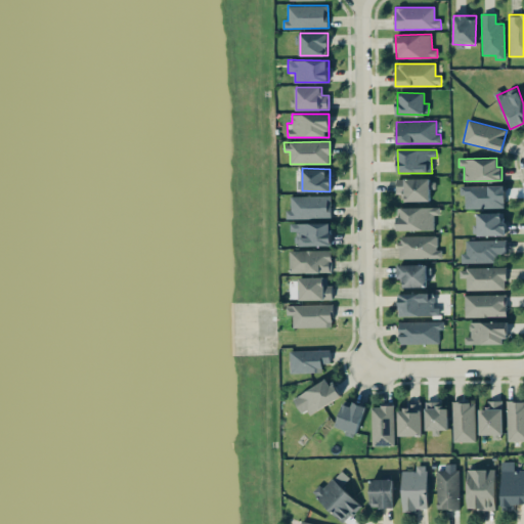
[(405,202),(430,201),(429,178),(397,178),(397,194),(405,194),(405,202)]
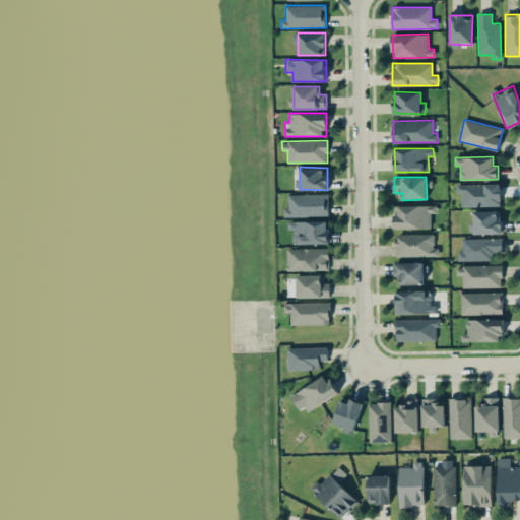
[(461,207),(501,206),(501,184),(456,185),(456,193),(461,193),(461,207)]
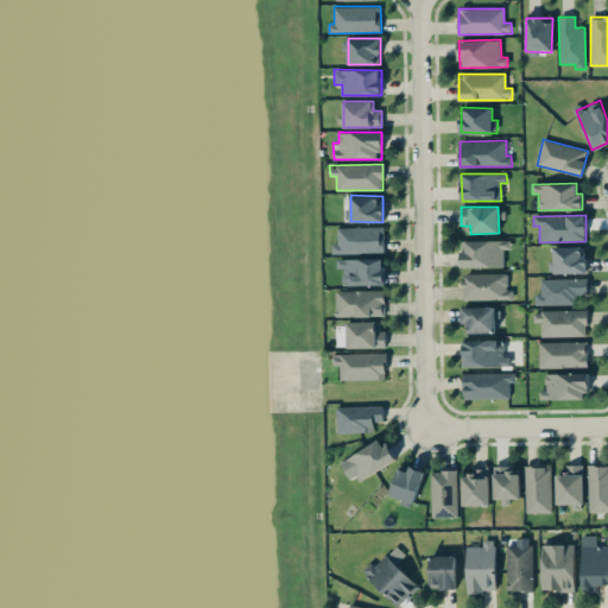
[(337,228),(337,244),(331,244),(331,253),(384,253),(384,227),(337,228)]
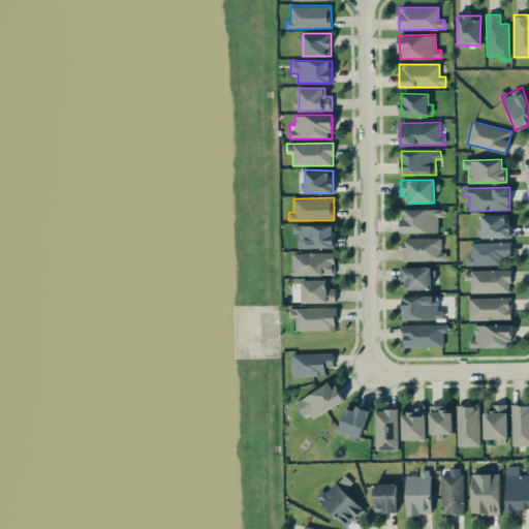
[(405,210),(405,218),(401,218),(401,232),(438,231),(438,217),(444,217),(444,209),(405,210)]
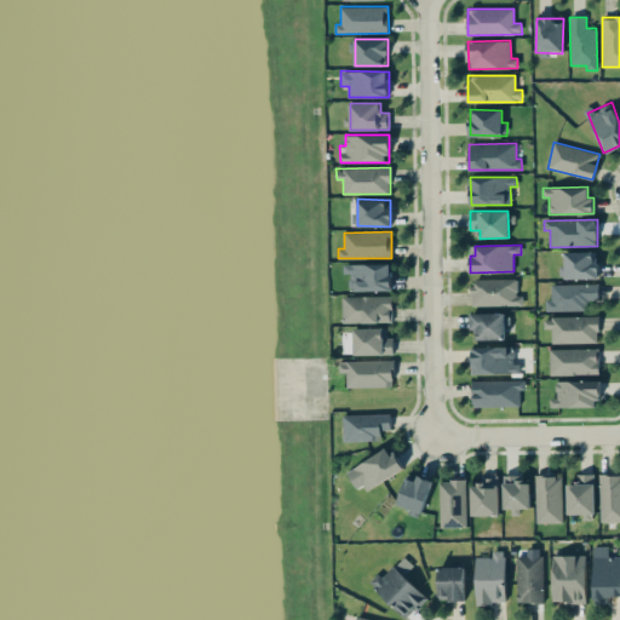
[(564,252),(564,279),(596,279),(596,252),(564,252)]
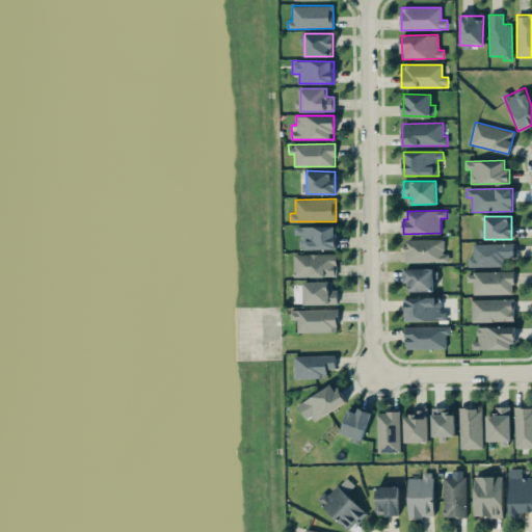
[(295,235),(300,235),(300,249),(336,248),(336,225),(295,227),(295,235)]
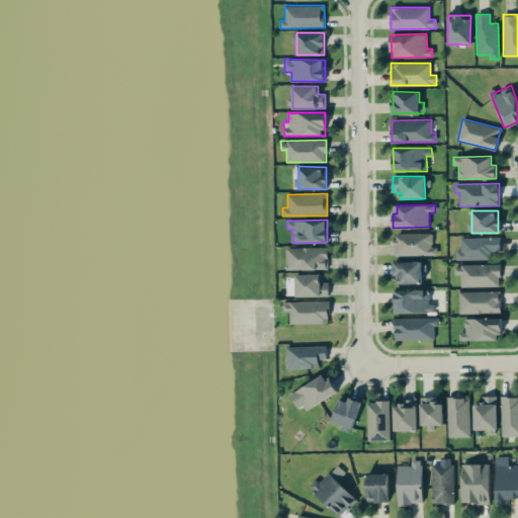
[(395,255),(436,255),(436,248),(432,248),(432,233),(395,234),(395,255)]
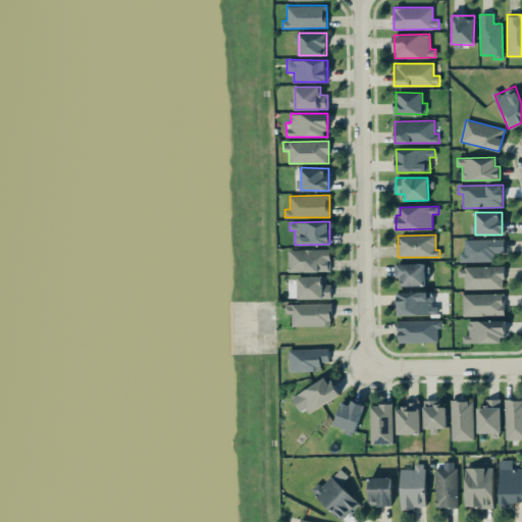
[(504,240),(464,239),(463,253),(459,253),(459,262),(496,262),(496,253),(504,253),(504,240)]
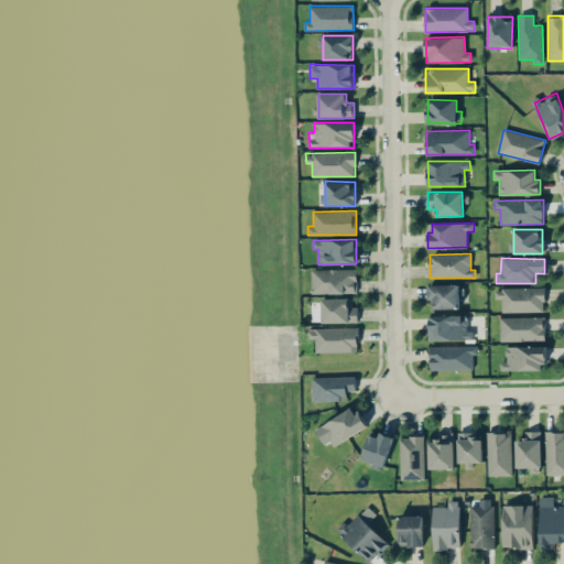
[(312,294),(357,293),(357,270),(312,270),(312,294)]
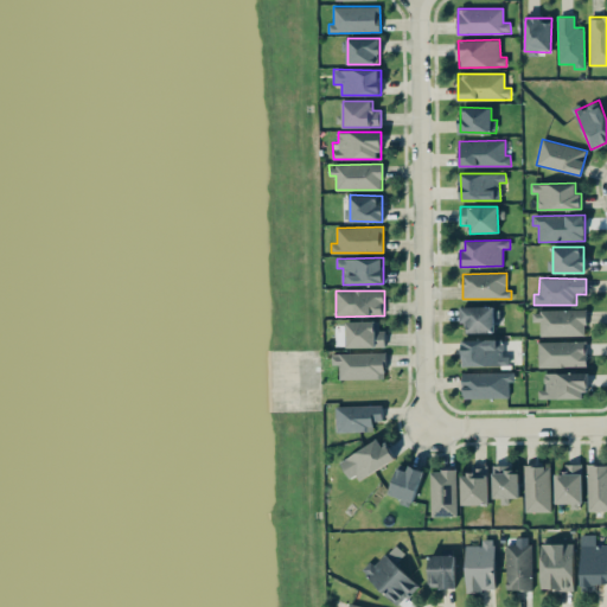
[(494,306),(461,307),(461,323),(467,323),(467,333),(494,333),(494,306)]
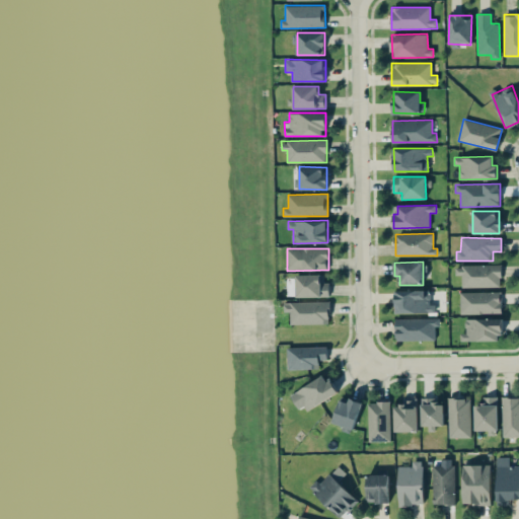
[(501,265),(455,266),(455,275),(461,275),(461,288),(501,287),(501,265)]
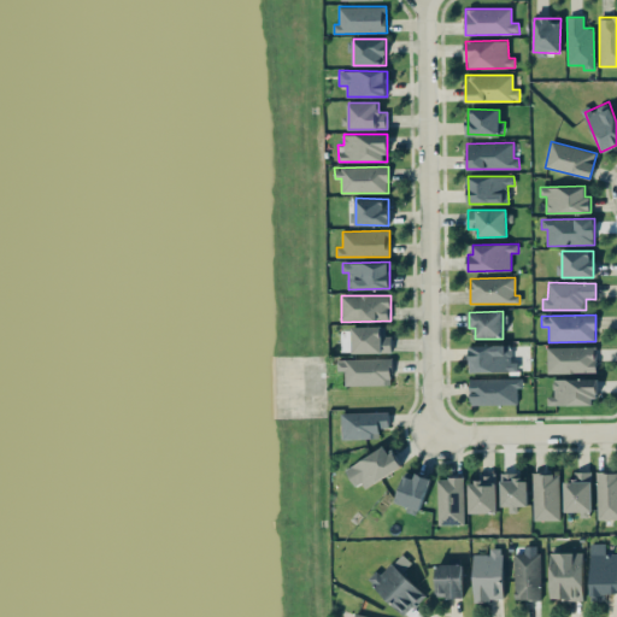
[(386,325),(352,327),(353,353),(392,352),(391,335),(386,335),(386,325)]
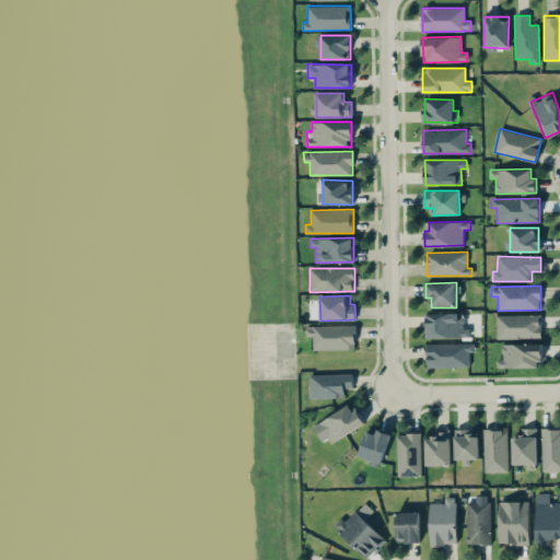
[(427,338),(469,337),(469,328),(464,328),(463,313),(427,314),(427,338)]
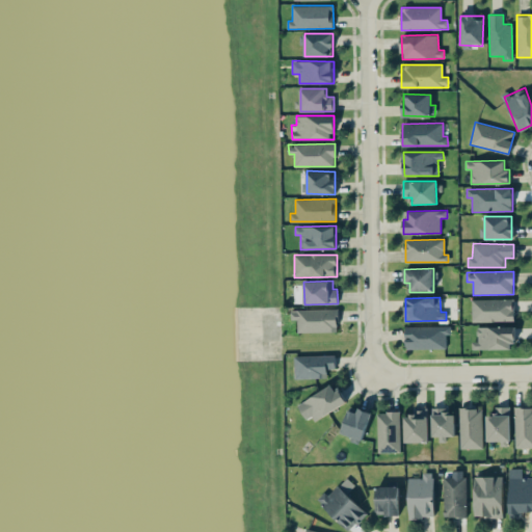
[(472,322),(514,321),(513,298),(471,299),(472,322)]
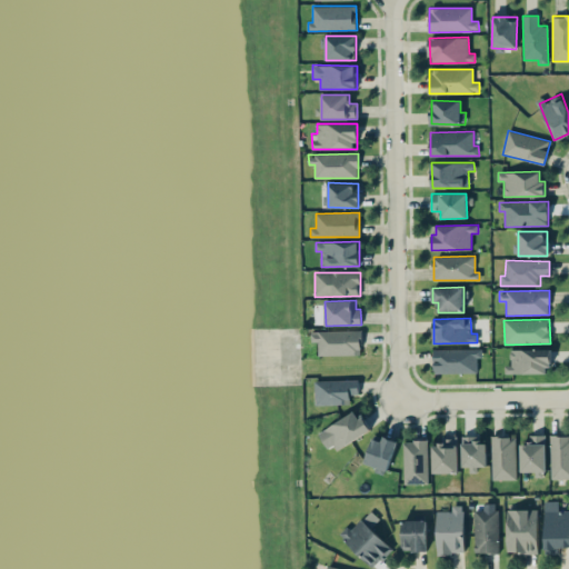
[(319,356),(361,355),(361,330),(311,331),(311,342),(318,342),(319,356)]
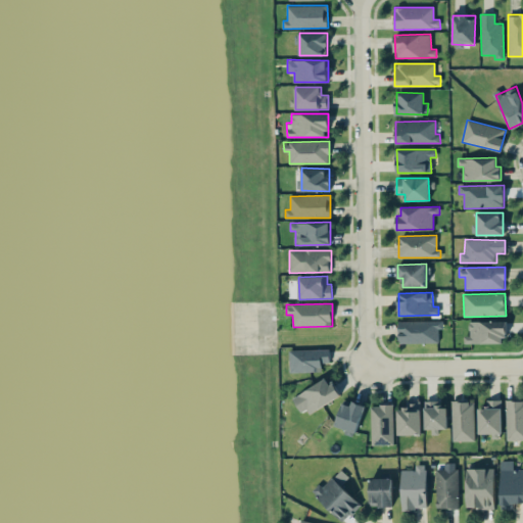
[(398,343),(439,342),(439,321),(398,322),(398,343)]
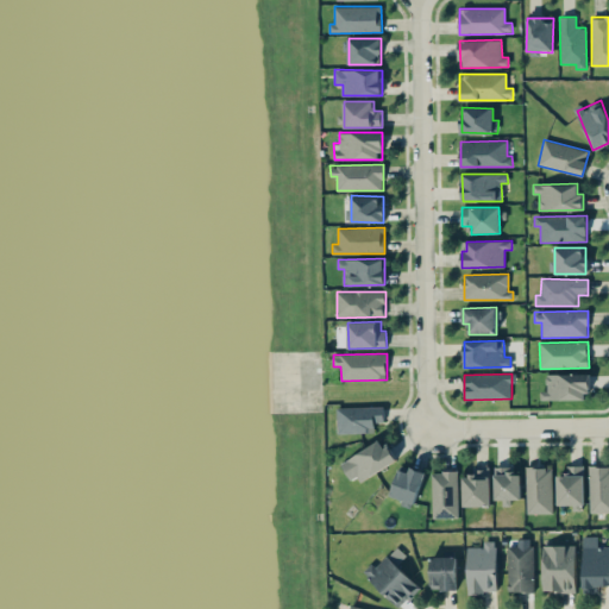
[(589,400),(588,374),(546,375),(546,391),(540,391),(541,400),(589,400)]
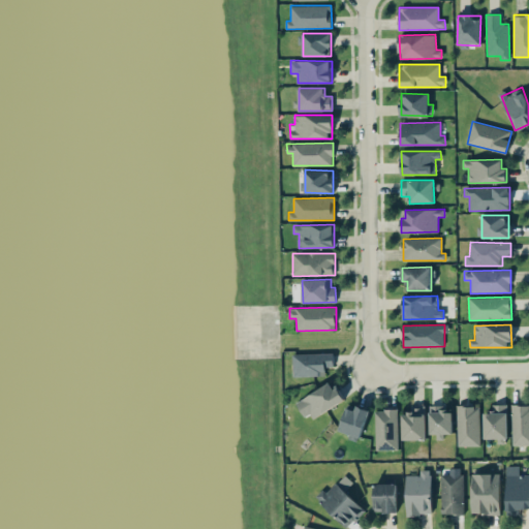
[(325,376),(324,367),(334,367),(333,352),(292,354),(292,377),(325,376)]
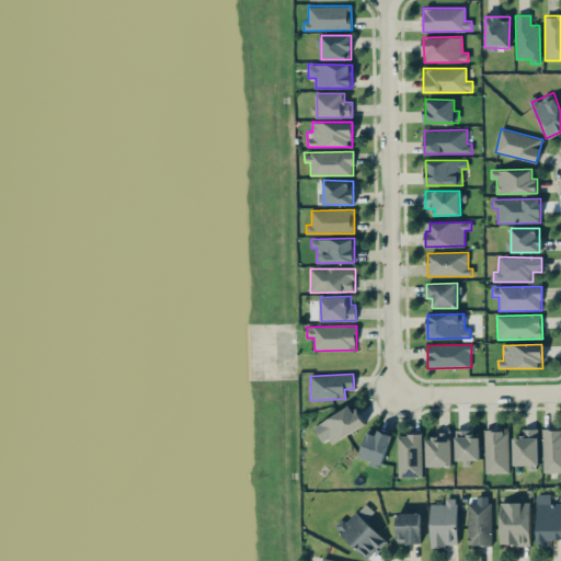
[(313,426),(324,446),(364,424),(352,404),(313,426)]
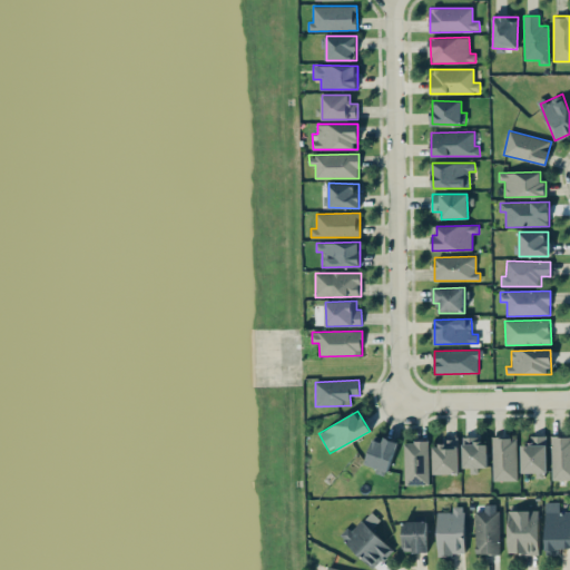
[(547,435),(530,435),(530,444),(521,444),(521,473),(547,472),(547,435)]
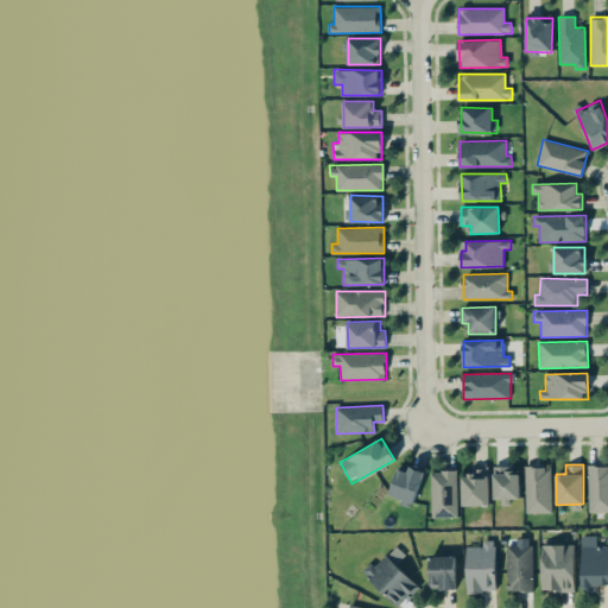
[(588,512),(607,511),(607,464),(588,466),(588,512)]
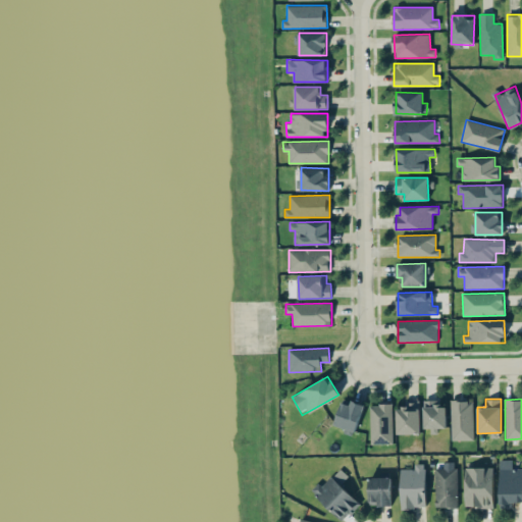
[(397,434),(420,433),(419,400),(404,401),(405,408),(396,408),(397,434)]
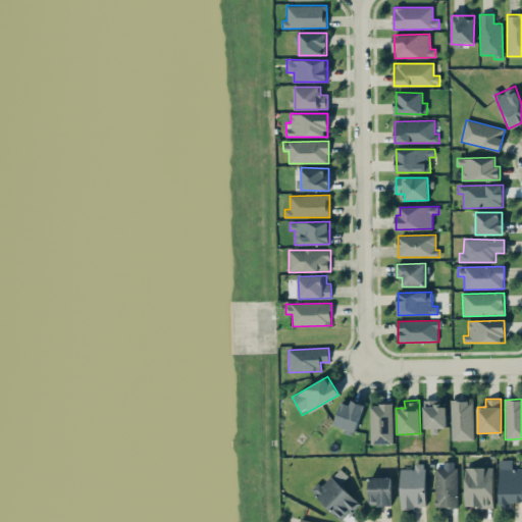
[(357,431),(363,404),(352,401),(351,404),(340,402),(335,427),(357,431)]
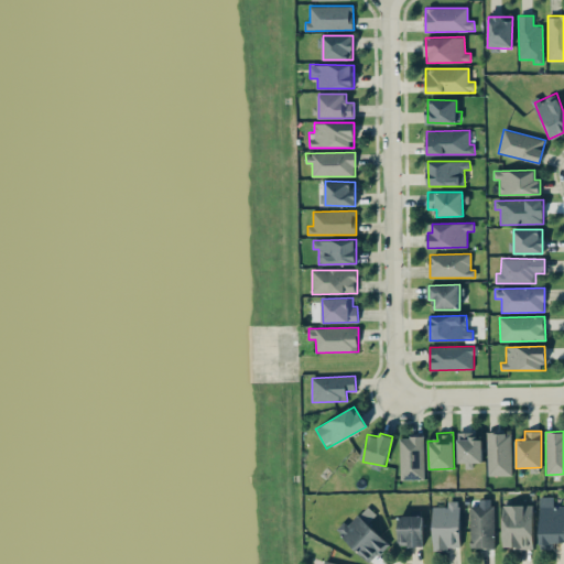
[(510,433),(487,433),(487,476),(511,476),(510,433)]
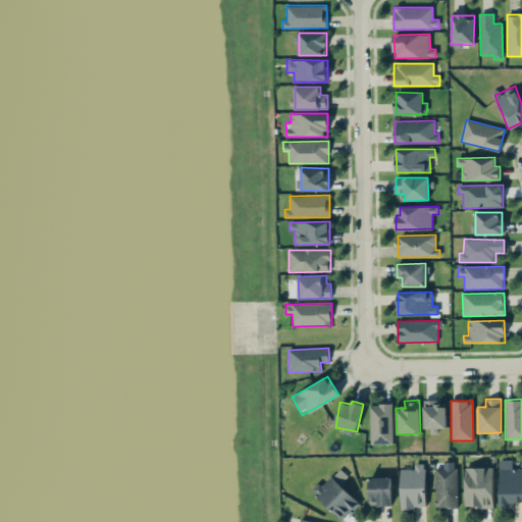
[(424,431),(437,431),(437,428),(447,428),(446,402),(423,403),(424,431)]
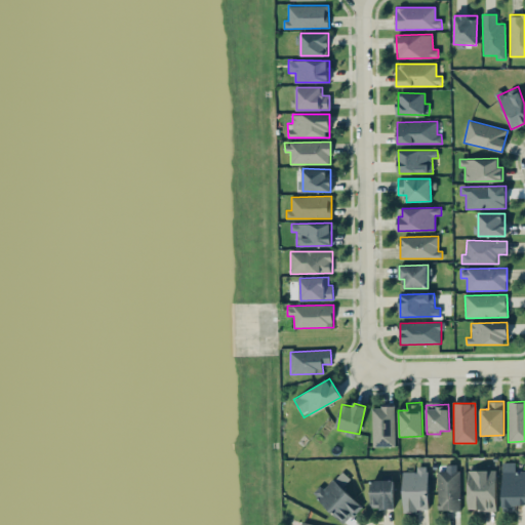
[(371,407),(372,446),(395,446),(394,406),(371,407)]
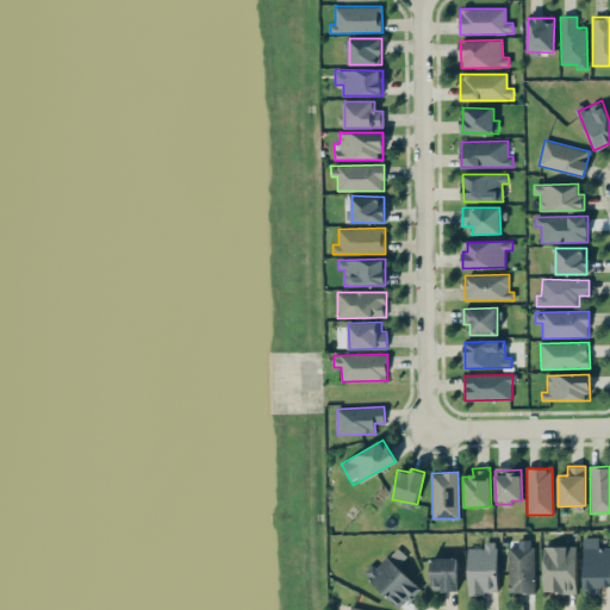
[(583,537),(584,593),(601,593),(601,587),(609,586),(609,547),(599,547),(598,537),(583,537)]
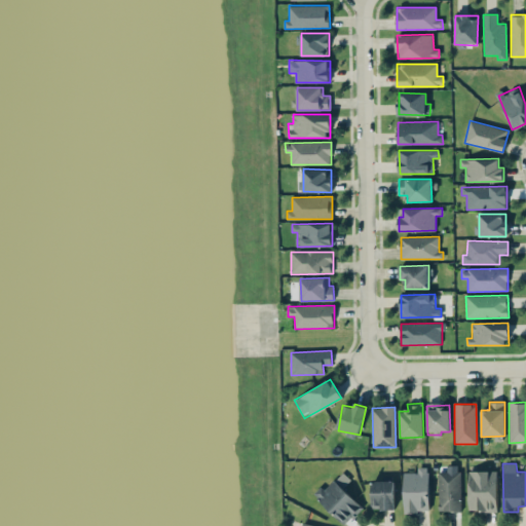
[(438,472),(439,512),(461,511),(460,465),(446,465),(446,472),(438,472)]
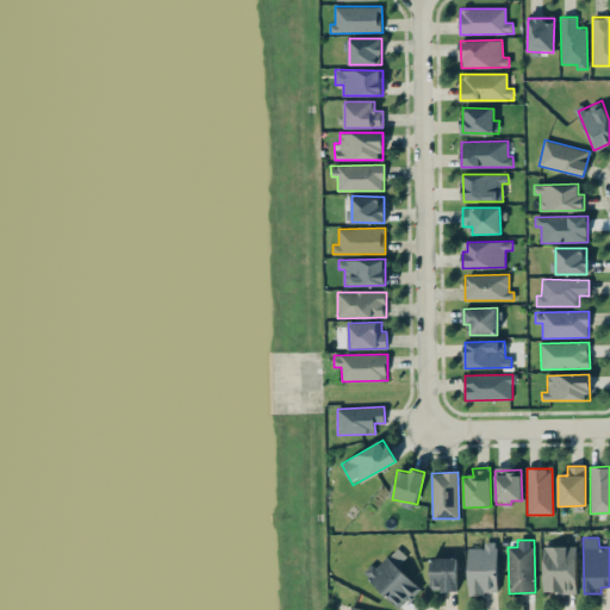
[(468,593),(498,592),(497,542),(484,542),(484,548),(467,548),(468,593)]
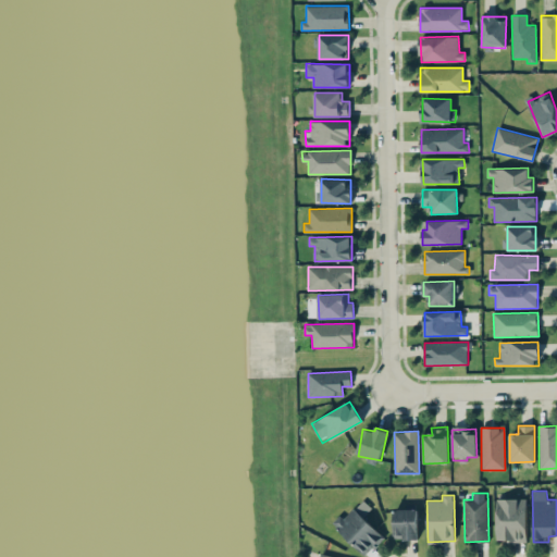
[(367,556),(384,537),(362,517),(371,508),(361,498),(334,527),(367,556)]
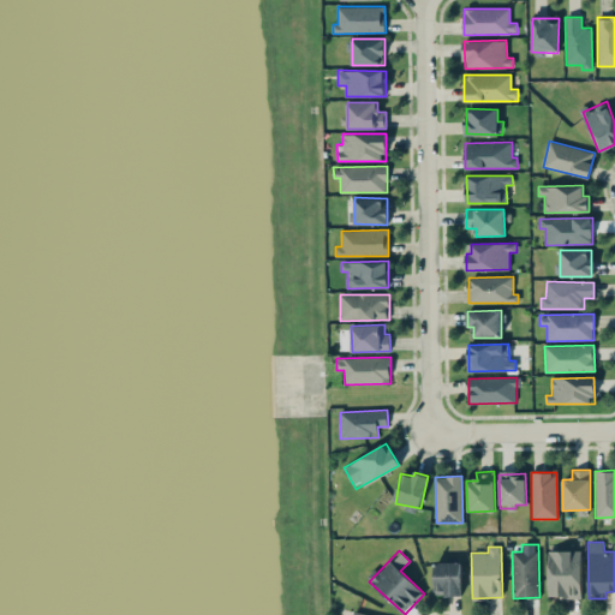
[(581,550),(548,550),(548,597),(581,597),(581,550)]
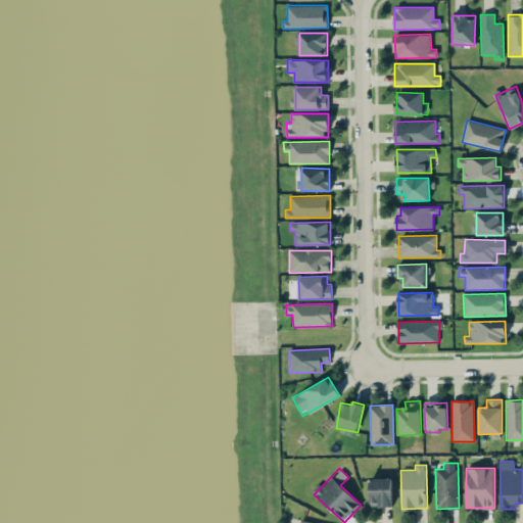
[(391,477),(369,478),(370,502),(378,502),(378,507),(392,507),(391,477)]
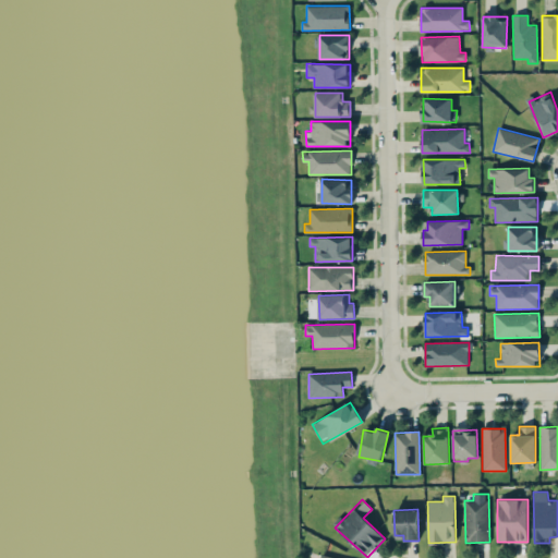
All buildings are outlined.
